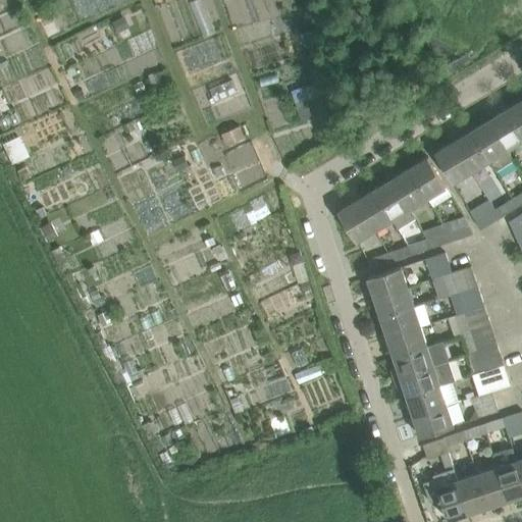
[(127,30),(122,18),(112,23),(117,34),(127,30)]
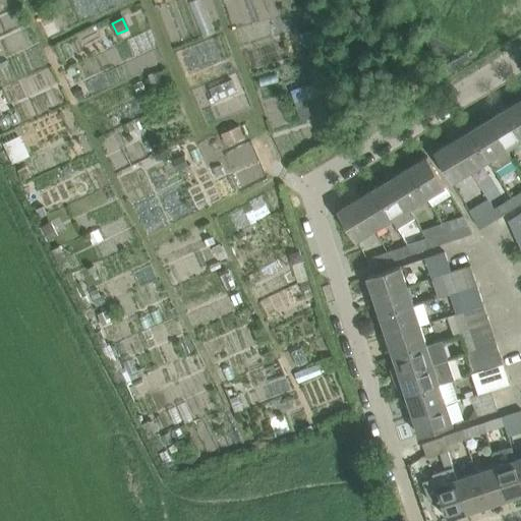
[(321,43),(317,31),(303,34),(306,46),(321,43)]
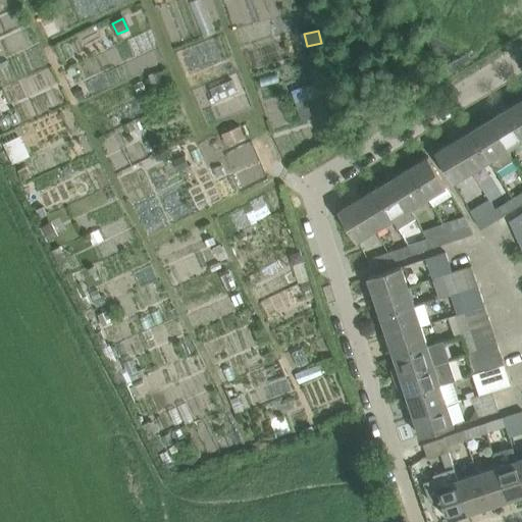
[(311,115),(302,88),(292,91),(300,118),(311,115)]
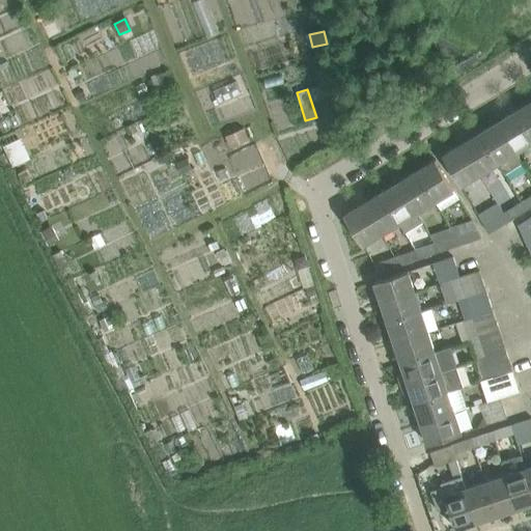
[(86,100),(83,92),(76,95),(80,103),(86,100)]
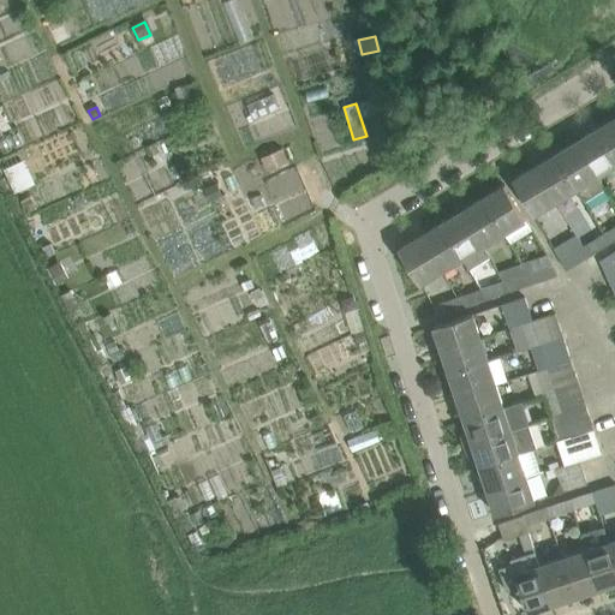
[(614,117),(597,129),(614,159),(614,117)]
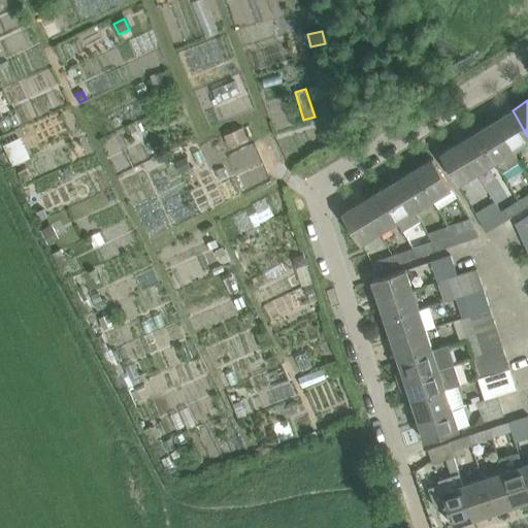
[(527,136),(513,110),(495,122),(513,152),(527,142),(527,136)]
